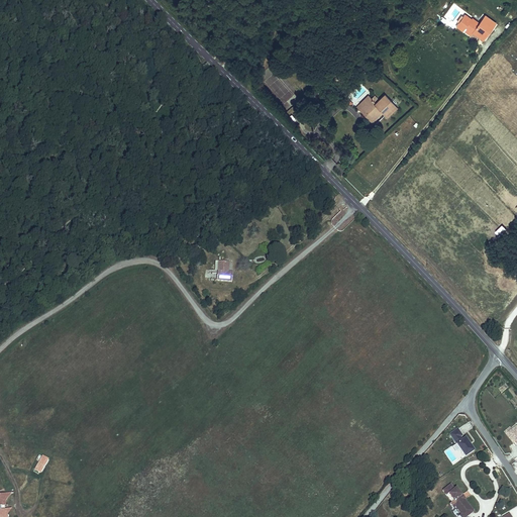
[(461,15),(457,21),(458,22),(456,26),(462,31),(463,30),(471,35),(473,32),(484,40),(493,27),(482,19),(480,23),(472,18),(472,19),(470,17),(467,15),(464,14),(462,16),(461,15)]
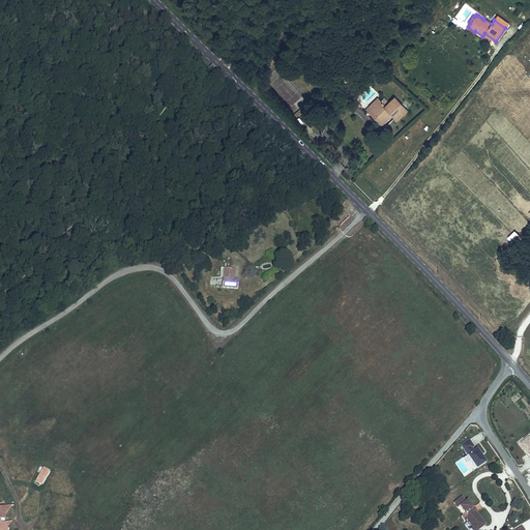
[(497,16),(494,20),(505,28),(508,24),(497,16)]
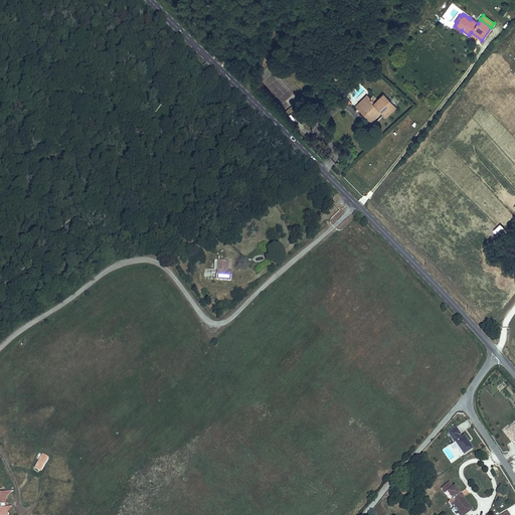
[(352,49),(347,54),(353,59),(358,55),(352,49)]
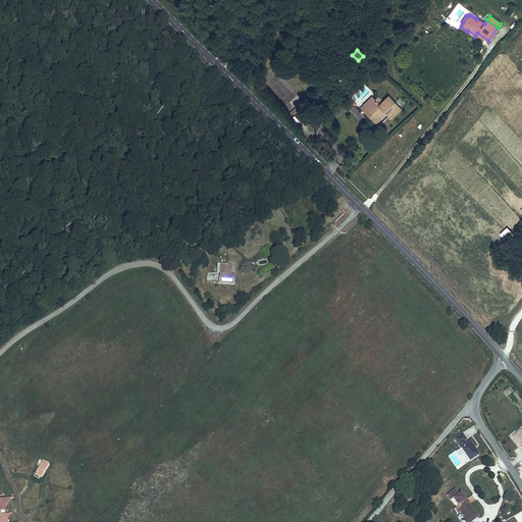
[(387,117),(399,106),(388,96),(380,103),(381,104),(378,106),(376,104),(378,103),(372,96),(367,101),(370,104),(366,108),(374,117),(382,111),(385,114),(387,117)]
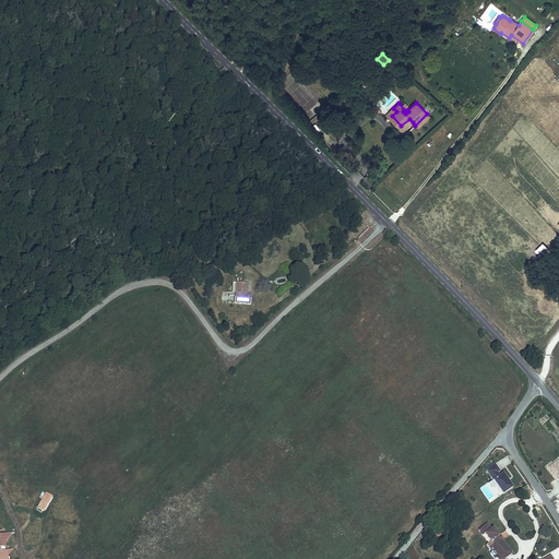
[(368,109),(375,115),(379,109),(372,104),(368,109)]
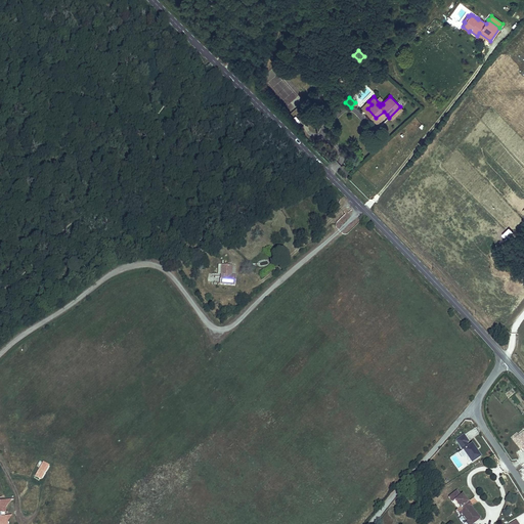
[(372,104),(368,101),(361,108),(376,125),(387,115),(384,112),(376,118),(367,108),(372,104)]
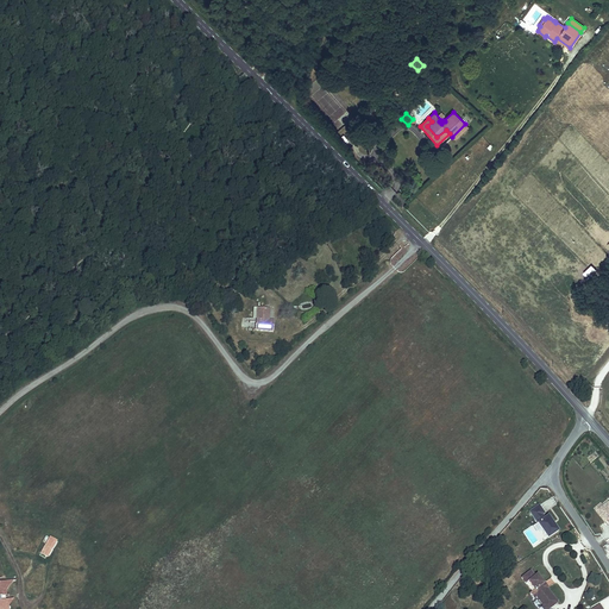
[(454,139),(468,126),(465,124),(452,137),(454,139)]
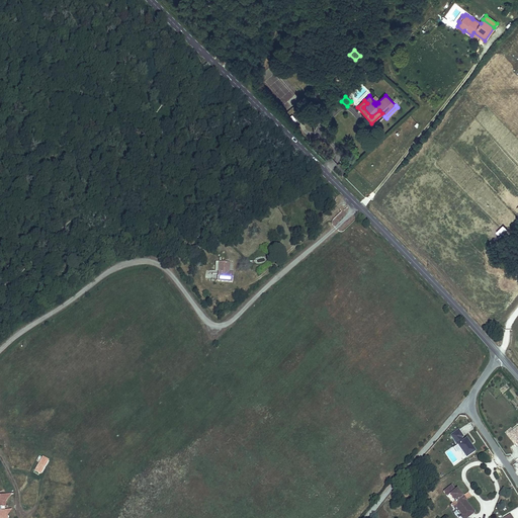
[(228,263),(218,263),(217,280),(231,281),(232,273),(228,272),(228,263)]
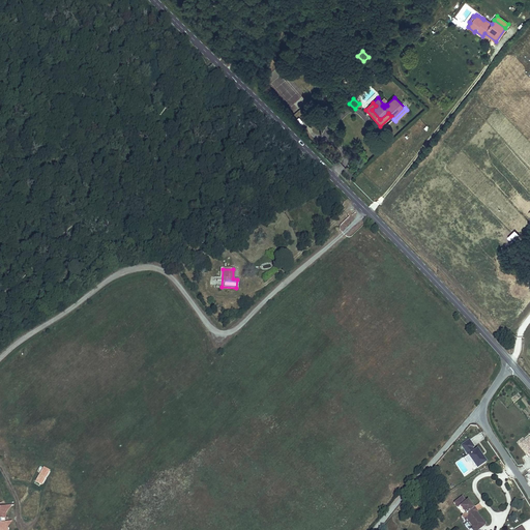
[(461,444),(468,453),(477,467),(487,461),(477,447),(473,449),(472,447),(474,446),(469,439),(467,440),(461,444)]
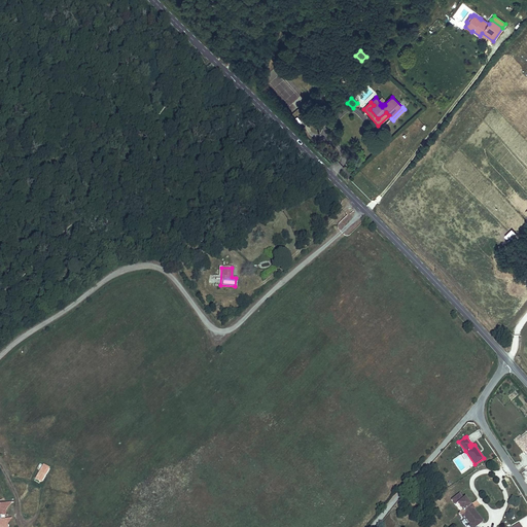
[(526,436),(523,440),(521,436),(515,441),(526,455),(526,436)]
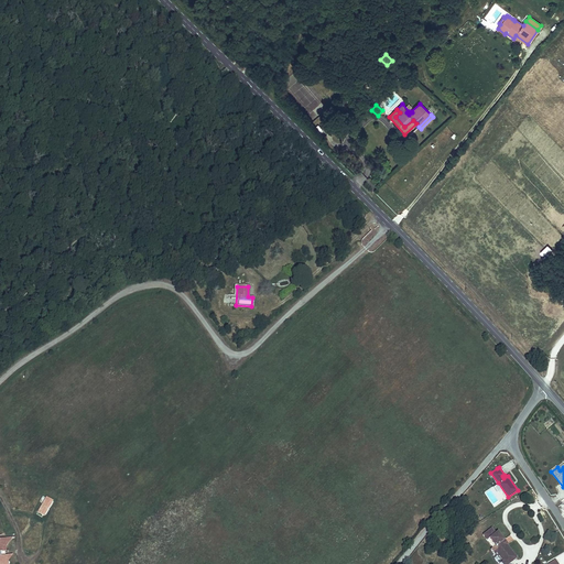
[(51,506),(45,502),(39,513),(45,517),(51,506)]
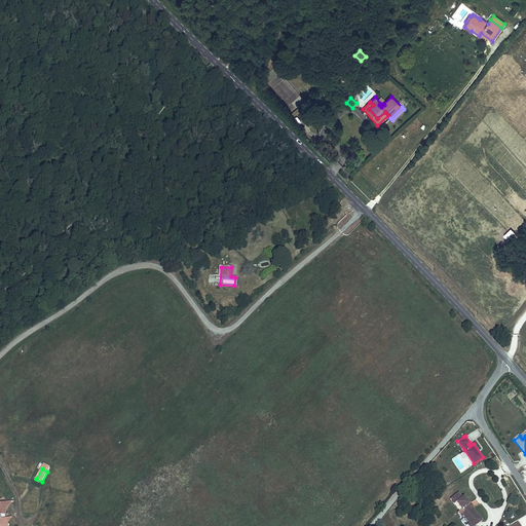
[(455,493),(448,498),(453,504),(455,502),(460,509),(458,511),(456,513),(459,518),(462,516),(468,523),(466,525),(475,525),(481,521),(470,506),(468,508),(464,503),(466,502),(460,495),(459,497),(455,493)]
